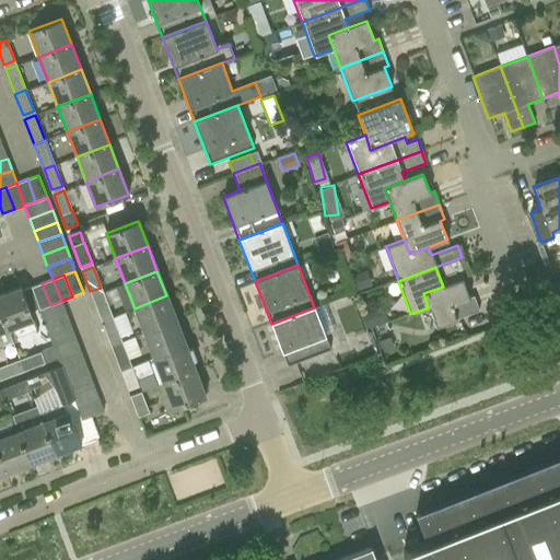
[(462,279),(443,287),(423,293),(428,307),(435,327),(478,312),(473,296),(468,298),(462,279)]
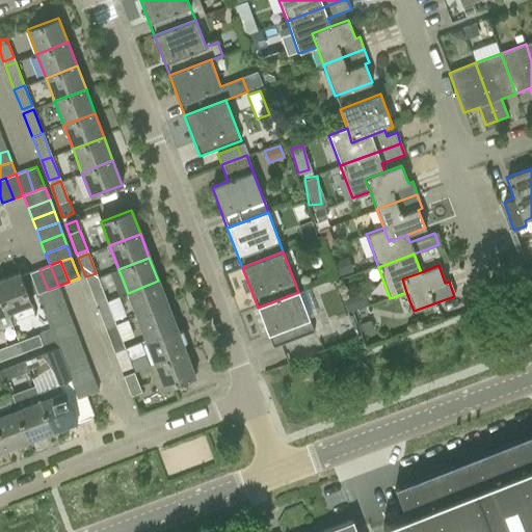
[(40,269),(29,273),(36,294),(48,290),(40,269)]
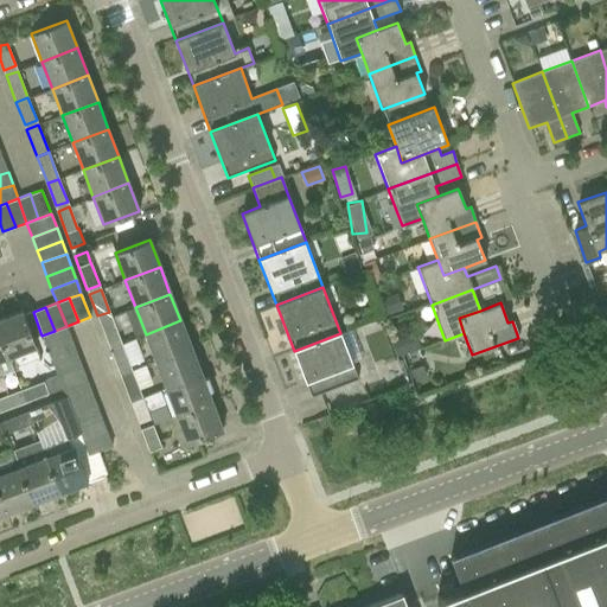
[(36,347),(33,338),(42,336),(33,312),(24,315),(23,312),(0,320),(0,330),(10,357),(36,347)]
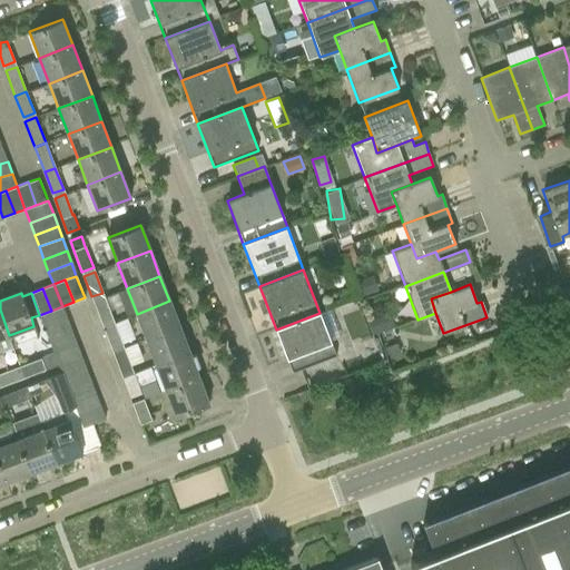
[(94,302),(102,324),(112,321),(105,297),(94,302)]
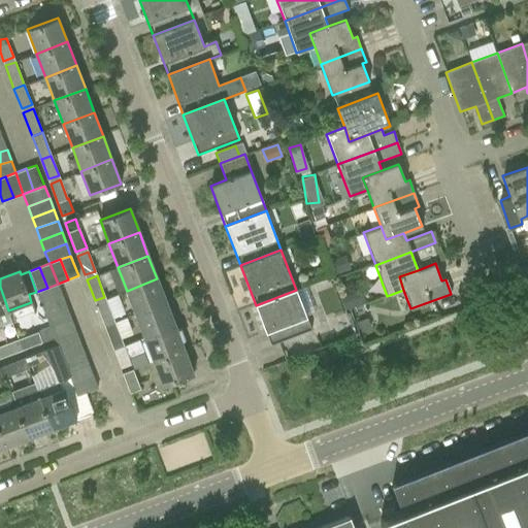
[(127,291),(135,315),(166,302),(157,278),(127,291)]
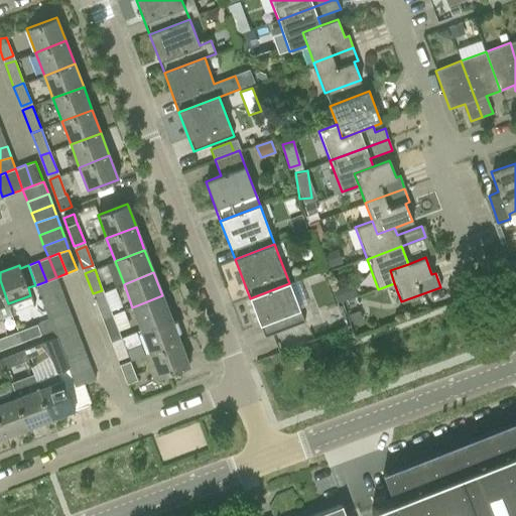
[(35,285),(39,296),(61,288),(56,277),(46,281),(35,285)]
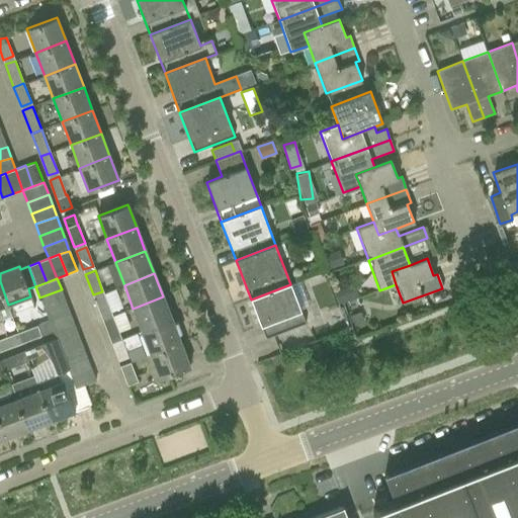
[(0,281),(0,308),(8,305),(0,281)]
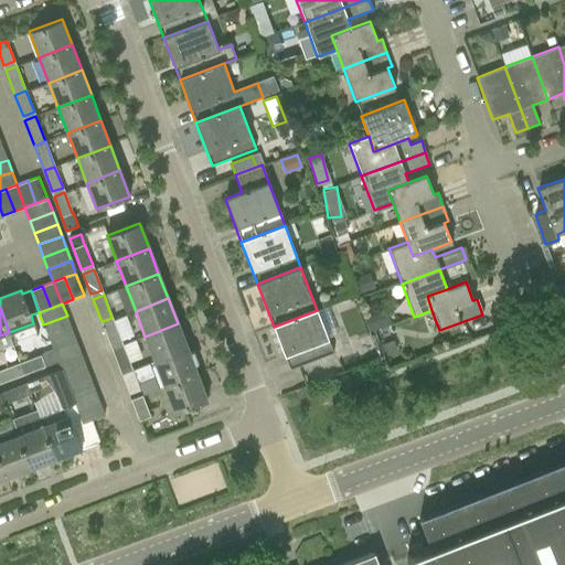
[(336,352),(333,353),(317,310),(274,327),(289,370),(326,355),(330,366),(341,362),(341,355),(336,352)]
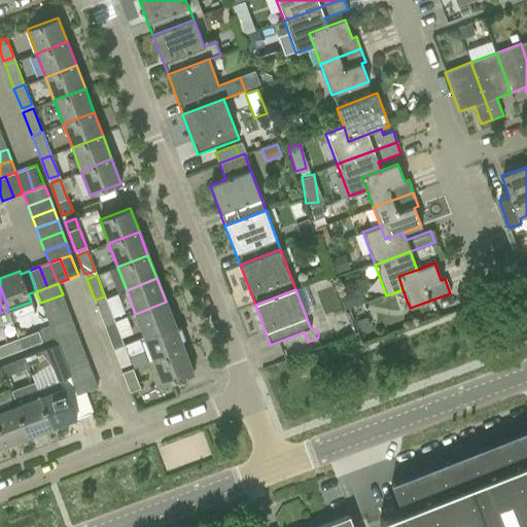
[(67,306),(63,294),(40,303),(45,315),(67,306)]
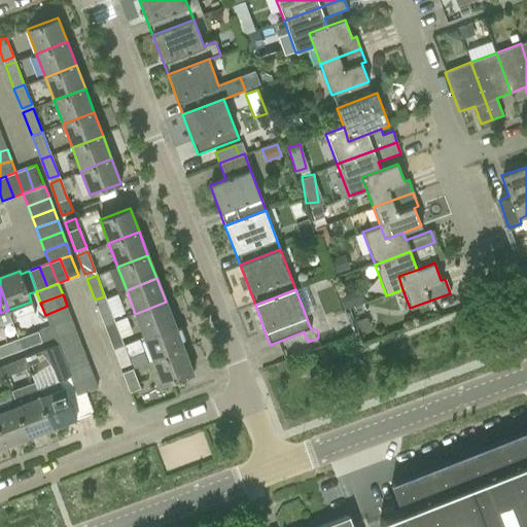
[(112,317),(104,296),(95,300),(102,321),(112,317)]
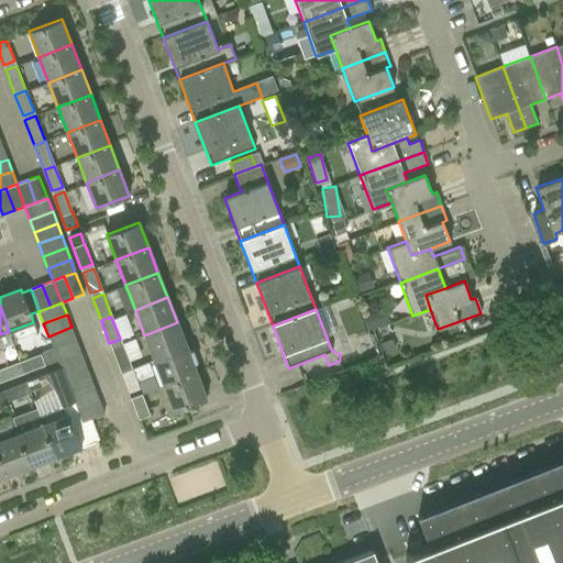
[(144,335),(154,361),(186,348),(177,322),(144,335)]
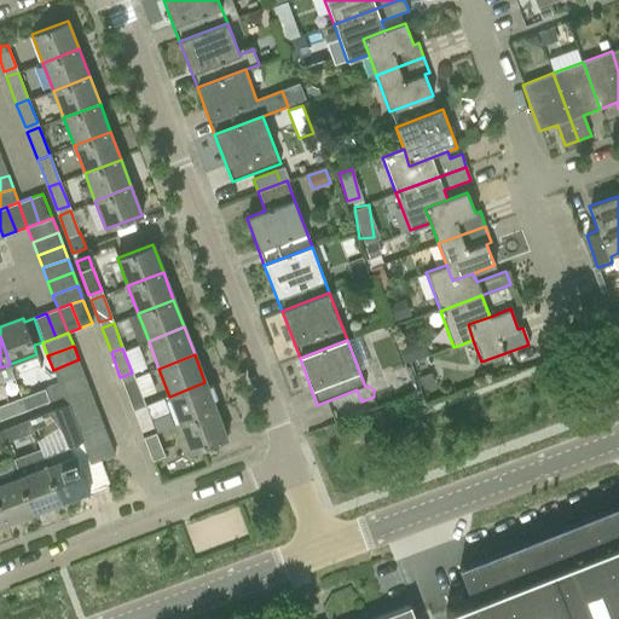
[(84,374),(79,359),(53,370),(58,383),(84,374)]
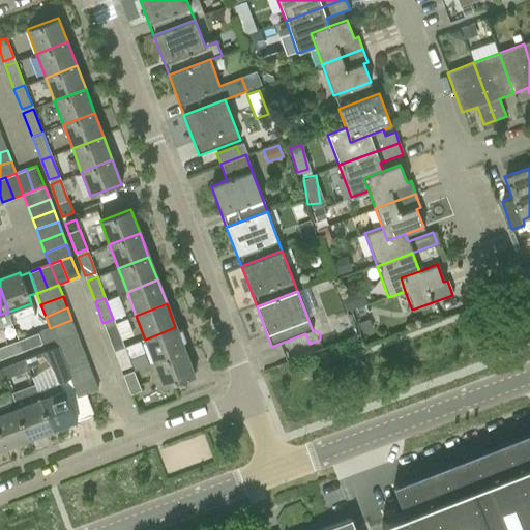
[(77,331),(71,320),(50,328),(54,340),(77,331)]
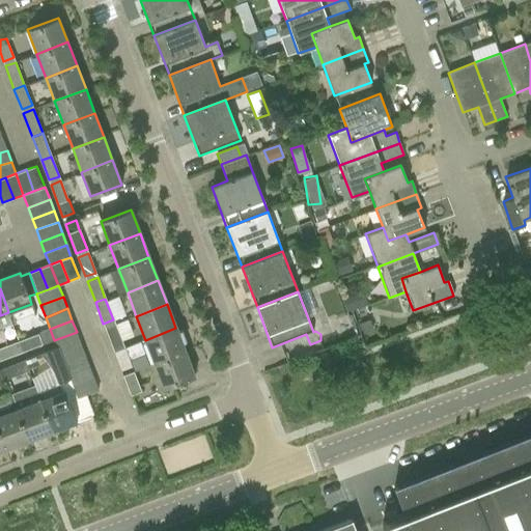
[(115,324),(105,329),(112,347),(123,343),(115,324)]
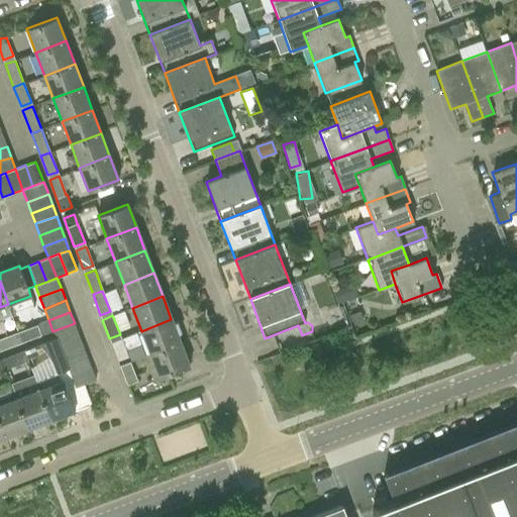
[(141,331),(150,353),(180,342),(171,319),(141,331)]
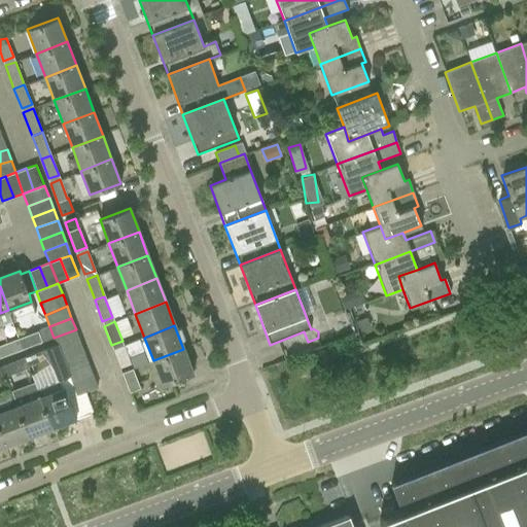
[(42,342),(54,338),(49,326),(19,338),(24,349),(42,342)]
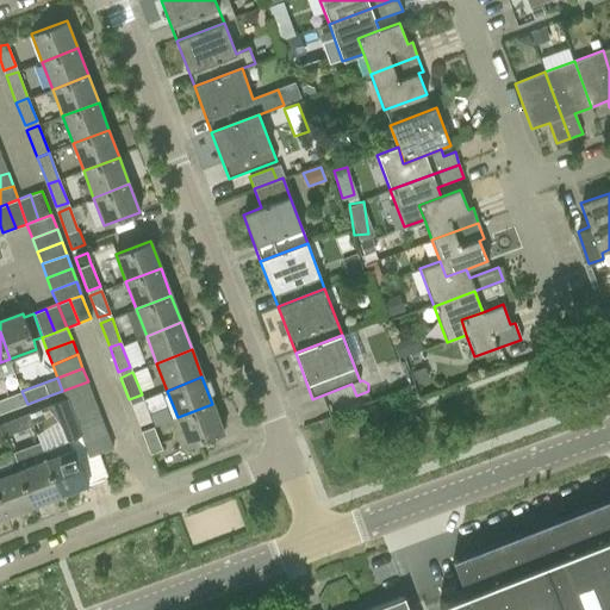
[(62,391),(66,399),(67,404),(93,394),(88,381),(62,391)]
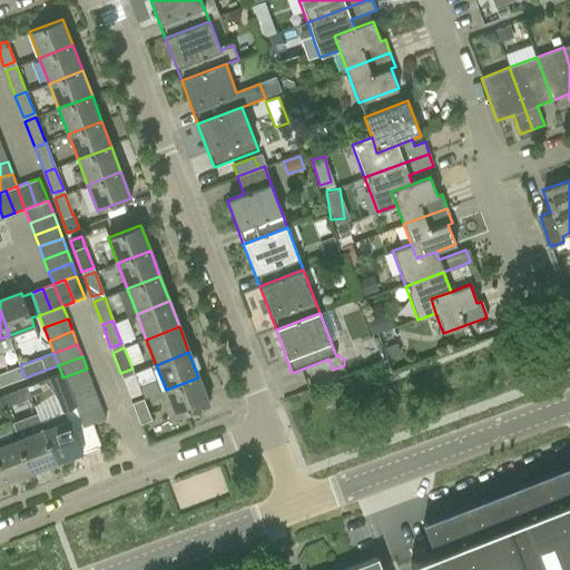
[(150,366),(123,379),(130,399),(141,394),(139,387),(155,381),(150,366)]
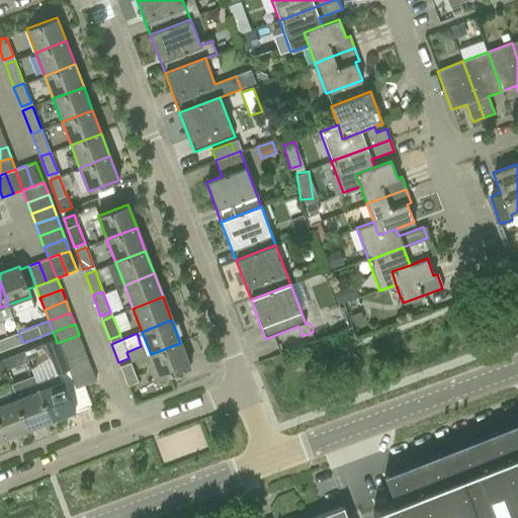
[(14,334),(0,339),(0,351),(18,345),(14,334)]
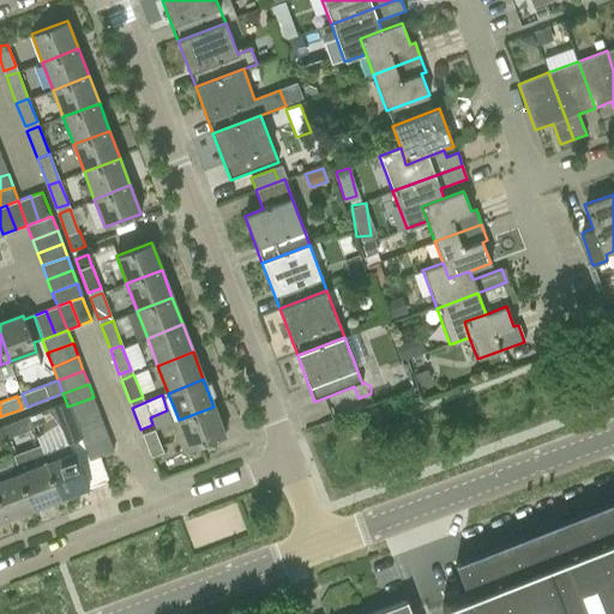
[(98,410),(94,397),(67,407),(73,420),(98,410)]
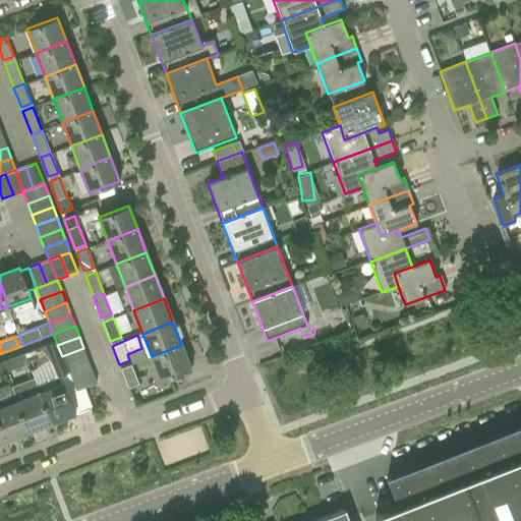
[(62,356),(57,345),(56,341),(41,347),(51,361),(56,377),(58,377),(68,373),(66,368),(62,356)]
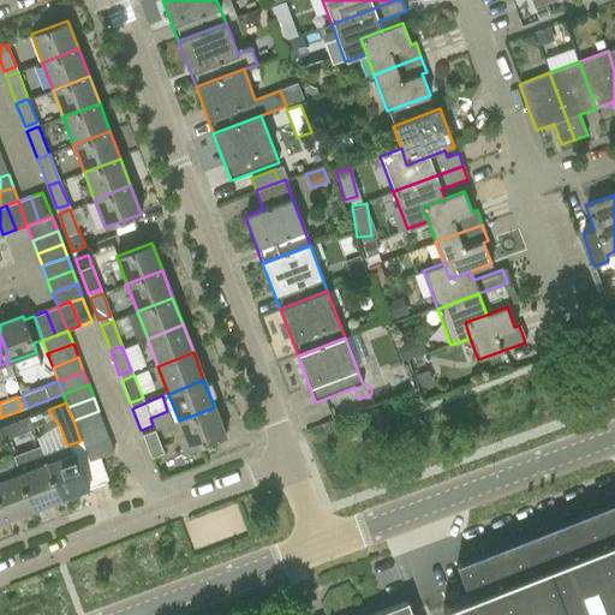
[(214,407),(179,421),(190,449),(225,436),(214,407)]
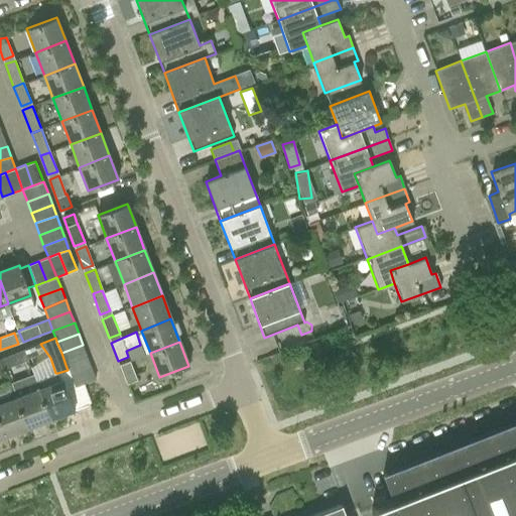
[(87,356),(83,345),(61,353),(66,365),(87,356)]
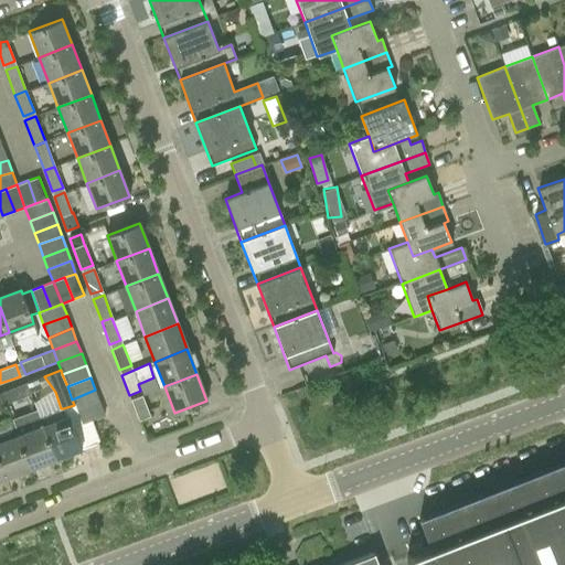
[(28,383),(1,393),(6,403),(32,393),(28,383)]
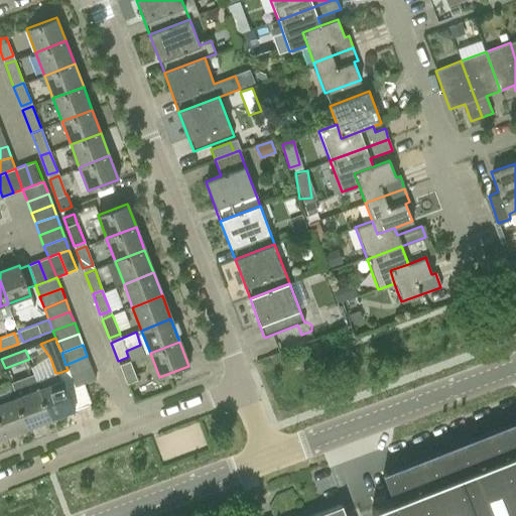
[(92,368),(87,356),(66,365),(68,370),(70,376),(92,368)]
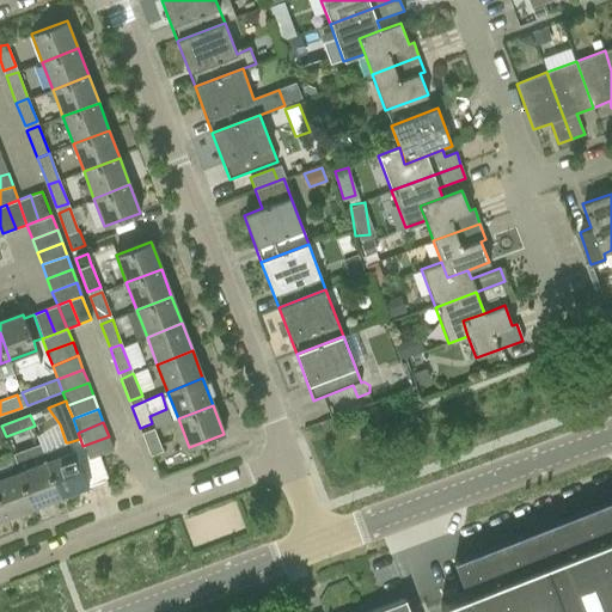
[(151,456),(152,456),(152,454),(163,451),(153,428),(142,433),(151,456)]
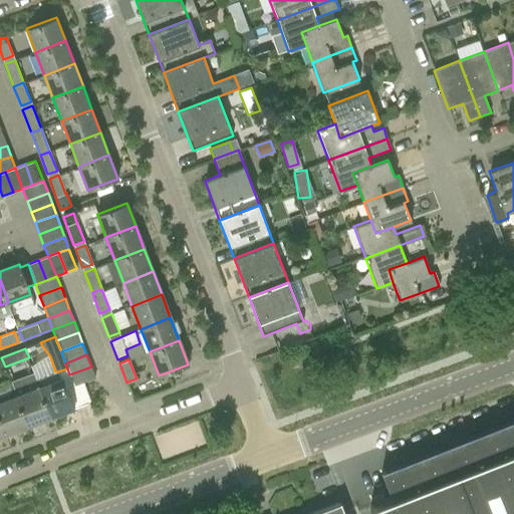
[(95,377),(91,366),(69,374),(73,386),(95,377)]
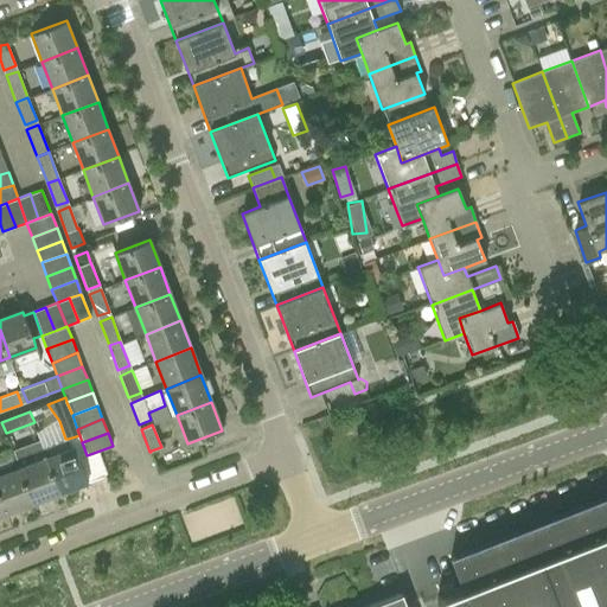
[(75,447),(71,448),(68,439),(65,439),(42,447),(45,458),(59,493),(88,483),(75,447)]
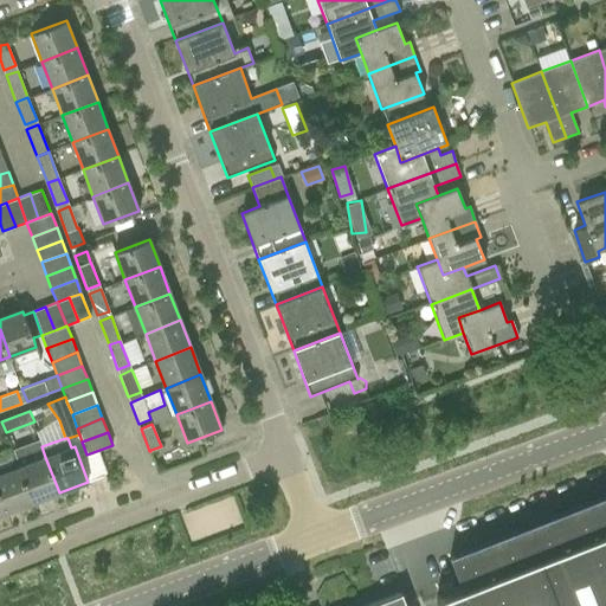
[(45,457),(19,466),(32,503),(59,492),(45,457)]
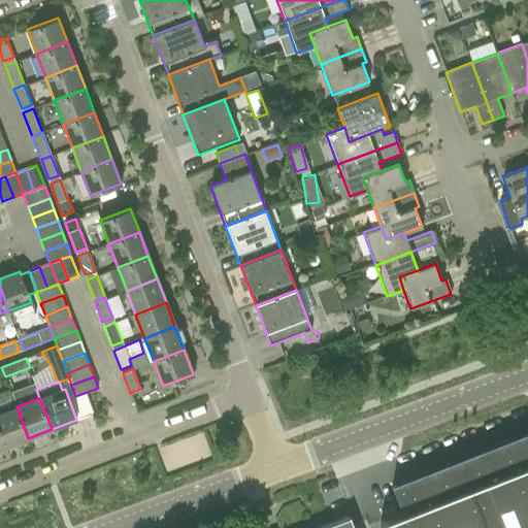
[(17,406),(0,413),(0,432),(5,447),(28,438),(17,406)]
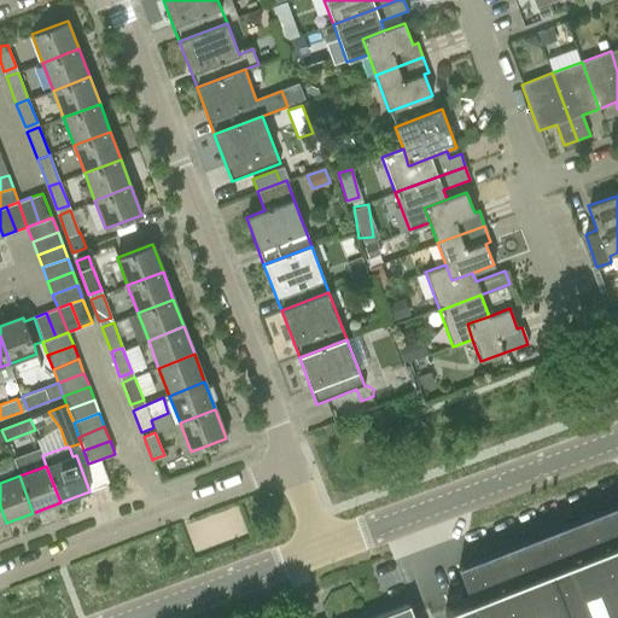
[(238,502),(185,520),(193,546),(246,528),(238,502)]
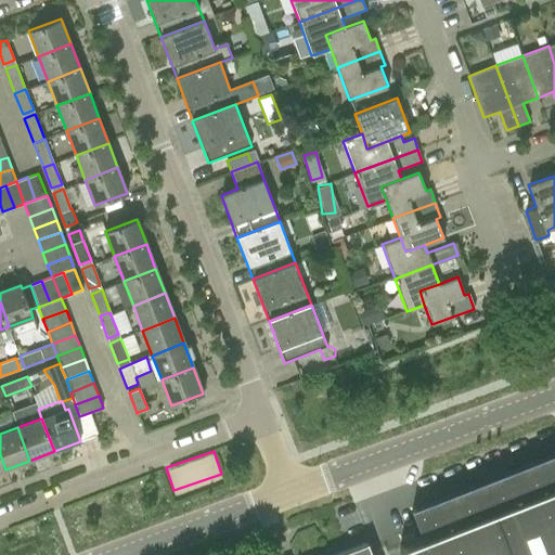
[(424,539),(400,547),(403,554),(554,554),(554,451),(412,508),(424,539)]
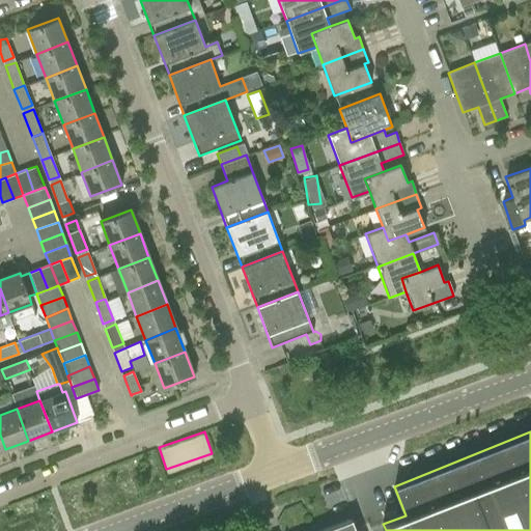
[(320,530),(357,530),(353,519),(320,530)]
